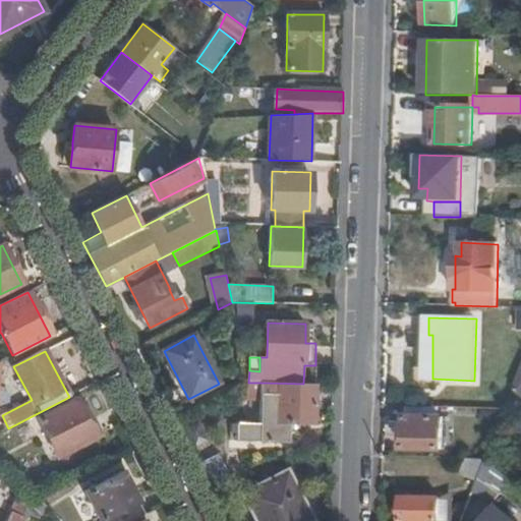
[(248,383),(248,401),(259,402),(261,383),(249,383),(248,383)]
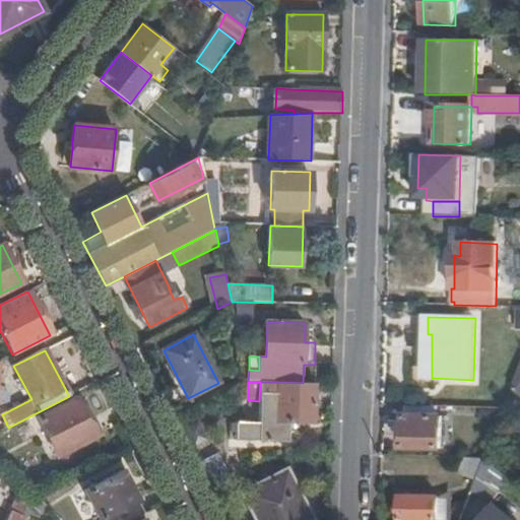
[(314,423),(315,383),(303,383),(260,382),(259,401),(258,441),(288,442),(288,421),(314,423)]
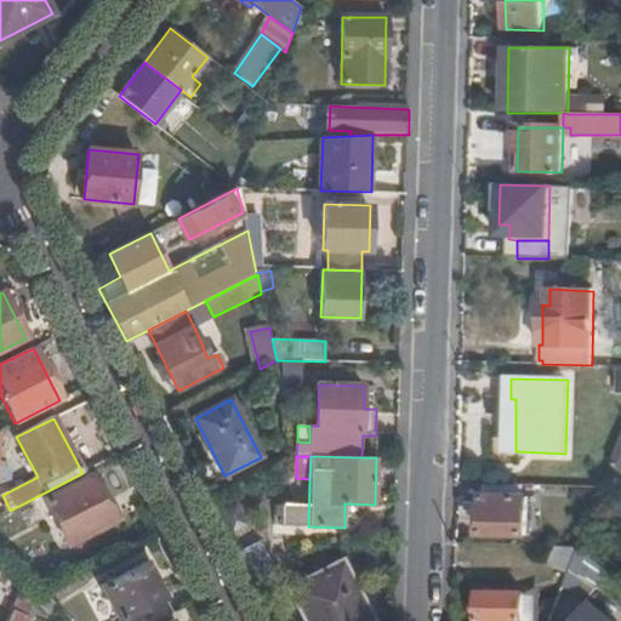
[(69,546),(115,522),(92,476),(45,500),(69,546)]
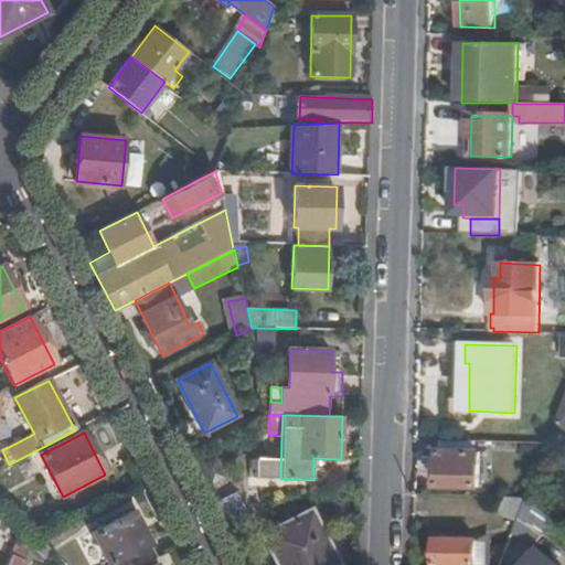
[(476,441),(441,440),(440,467),(439,467),(438,486),(480,488),(481,454),(476,454),(476,441)]
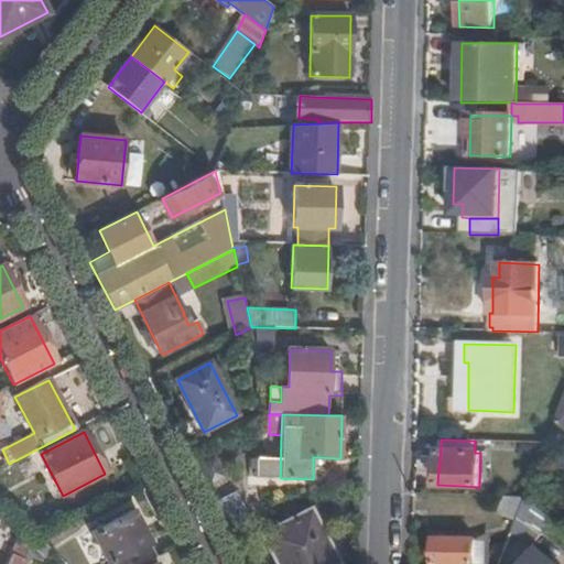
[(223,463),(206,470),(213,484),(228,477),(223,463)]
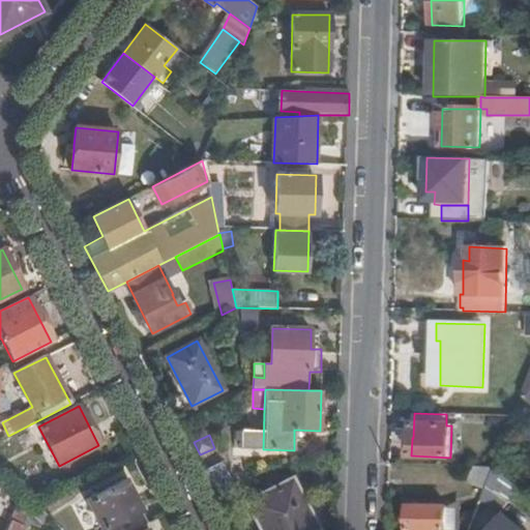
[(222,461),(205,469),(216,494),(234,486),(222,461)]
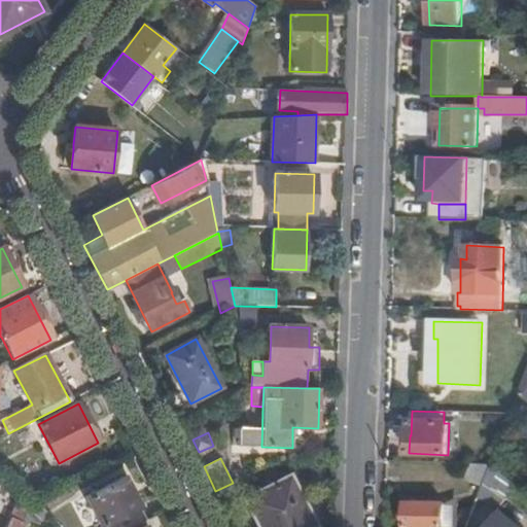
[(491,465),(479,464),(471,483),(484,487),(493,464),(491,465)]
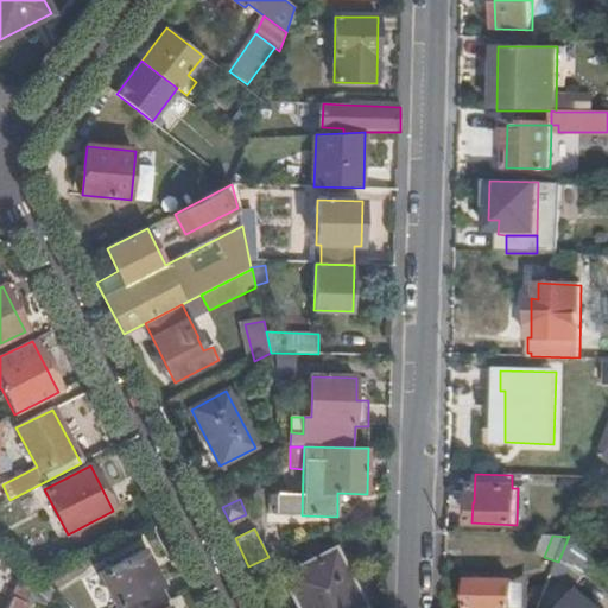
[(569,536),(558,562),(553,572),(577,590),(586,578),(581,574),(594,558),(569,536)]
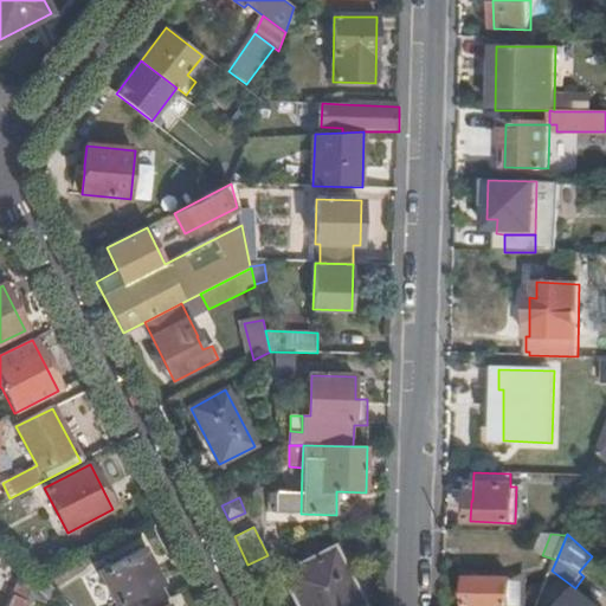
[(100,571),(117,605),(154,605),(169,599),(143,549),(100,571)]
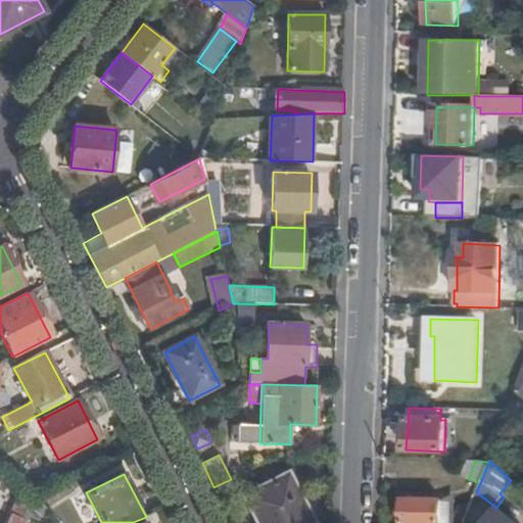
[(302,522),(311,519),(288,474),(245,496),(258,522),(302,522)]
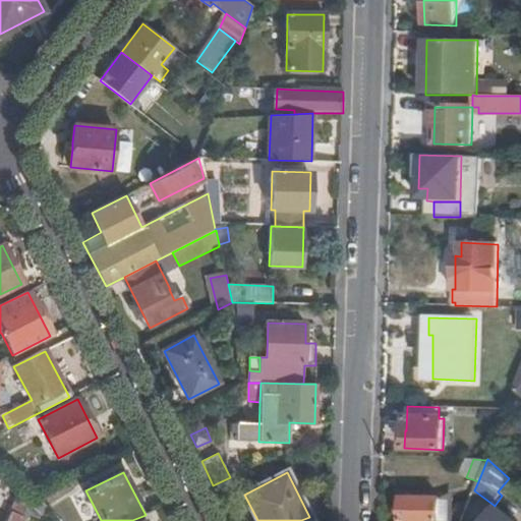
[(31,515),(39,519),(40,515),(30,505),(18,494),(11,511),(29,519),(31,515)]
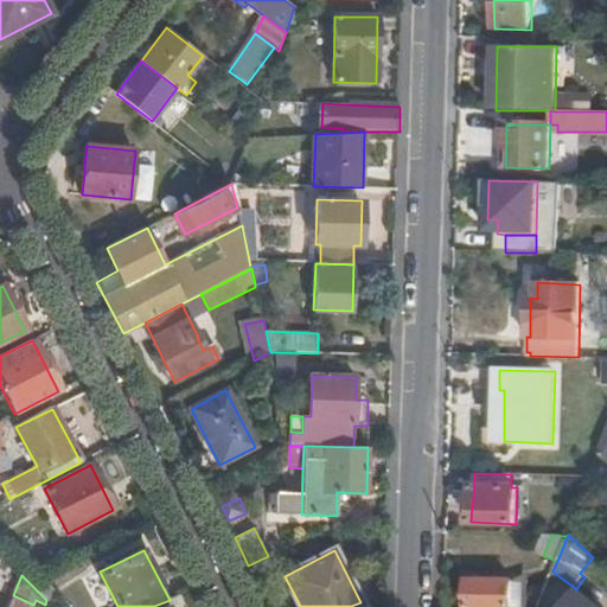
[(468,606),(512,606),(513,582),(470,581),(468,606)]
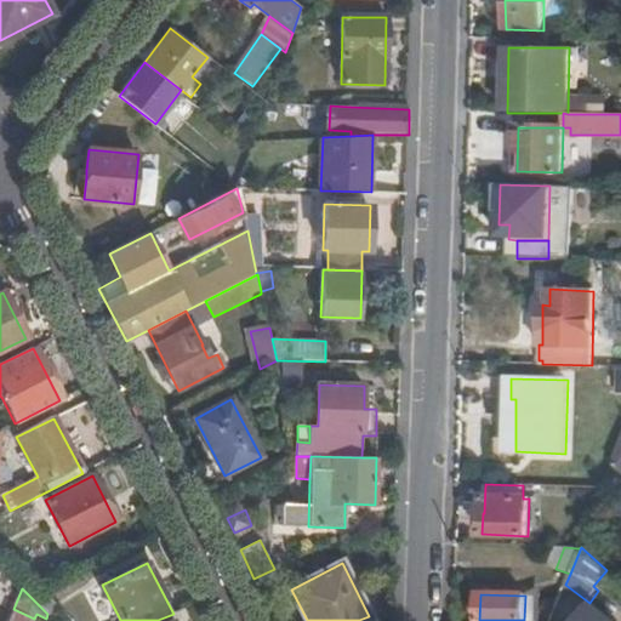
[(587,611),(577,620),(610,620),(596,607),(590,614),(587,611)]
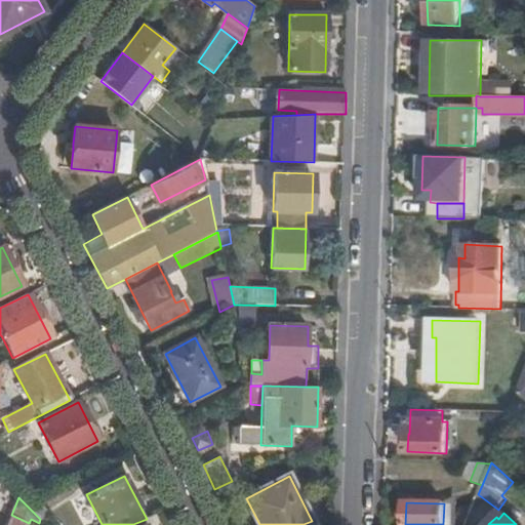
[(11,515),(6,524),(27,524),(29,523),(11,515)]
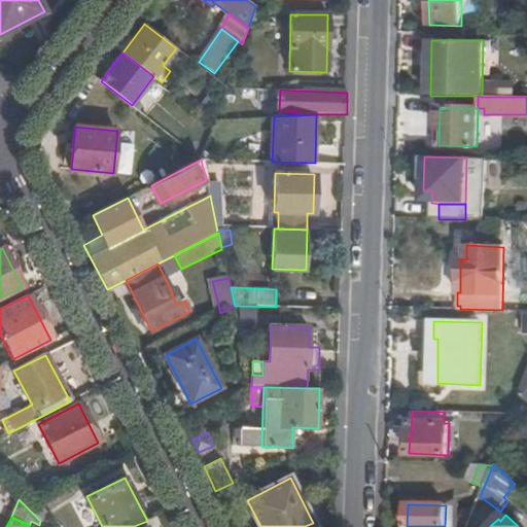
All buildings are outlined.
